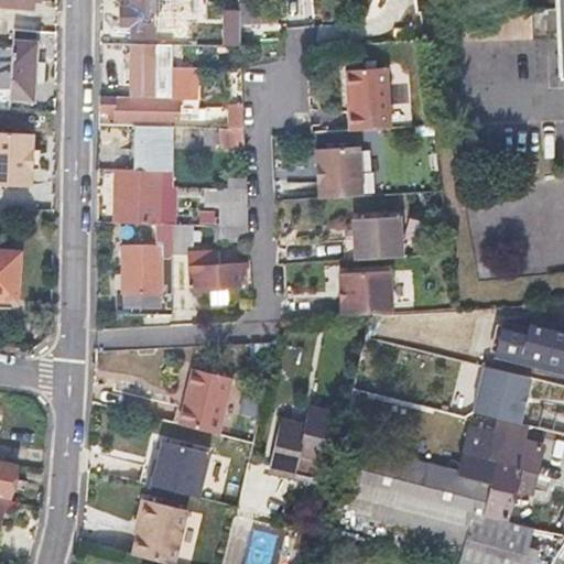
[(122,24),(127,24),(131,24),(132,38),(154,39),(154,24),(169,24),(167,11),(201,11),(201,0),(130,0),(130,11),(122,11),(122,24)]
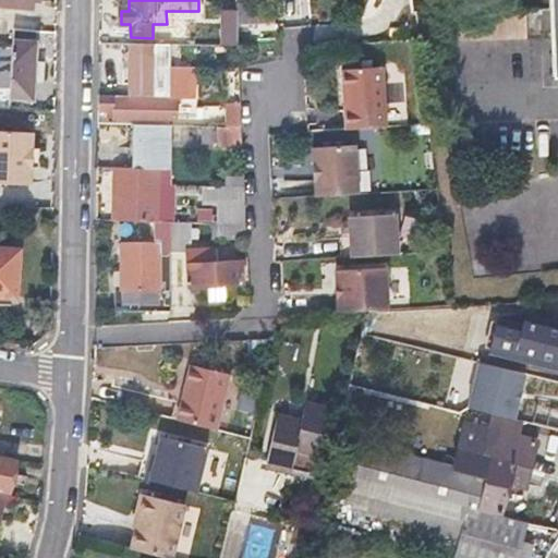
[(237,0),(238,8),(239,22),(276,21),(274,0),(237,0)]
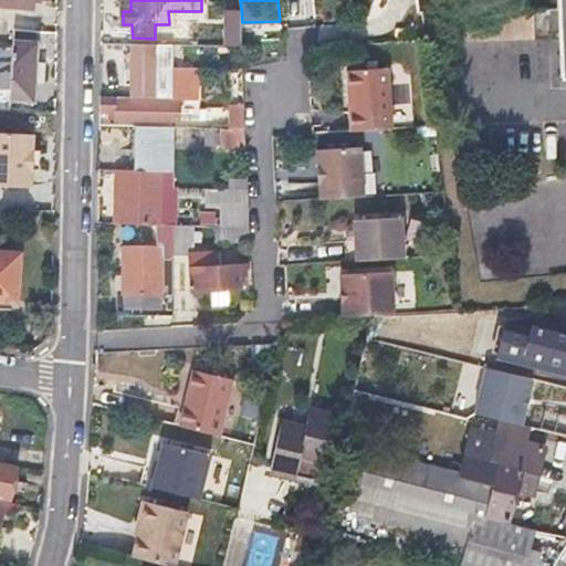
[(536,40),(535,25),(535,11),(459,13),(460,44),(536,40)]
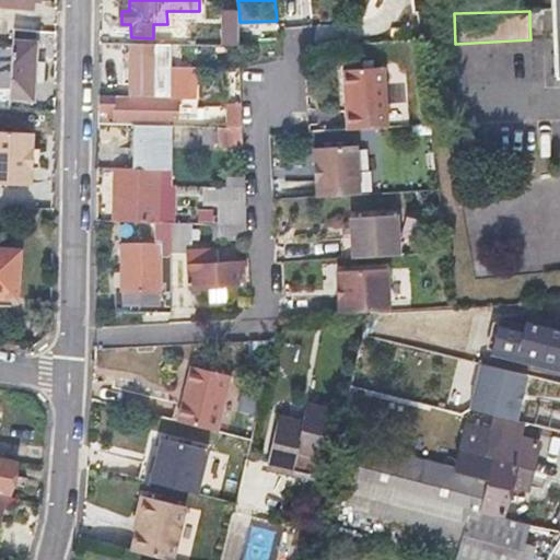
[(228,30),(229,46),(242,47),(241,30),(228,30)]
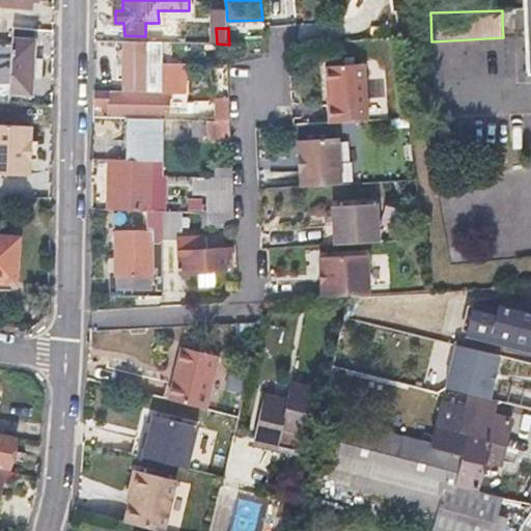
[(9,92),(21,92),(32,93),(34,37),(14,36),(9,92)]
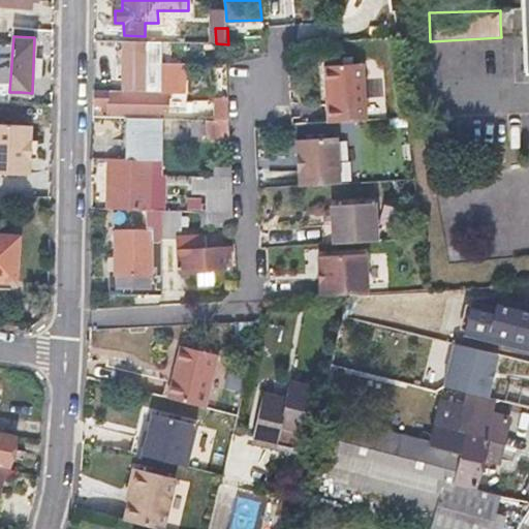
[(124,91),(162,92),(163,66),(145,66),(145,49),(124,49),(124,65),(117,65),(117,80),(124,80),(124,91)]
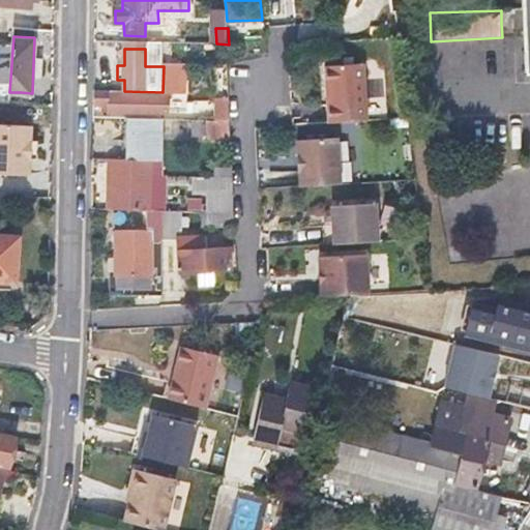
[(164,66),(163,92),(124,91),(94,90),(93,105),(99,106),(99,112),(146,112),(146,111),(170,112),(171,92),(184,93),(185,64),(164,64),(164,66)]
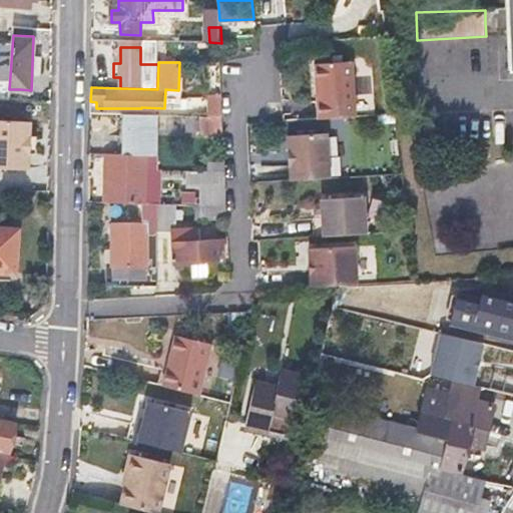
[(314,66),(319,121),(326,120),(355,118),(350,63),(314,66)]
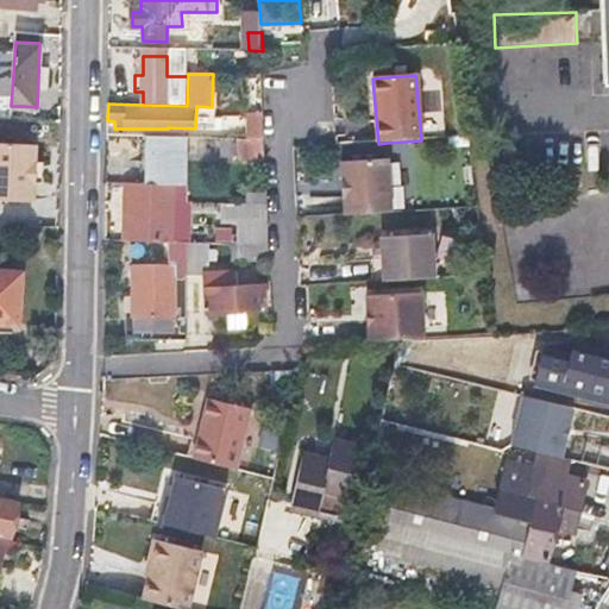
[(252,114),(252,137),(267,137),(267,113),(252,114)]
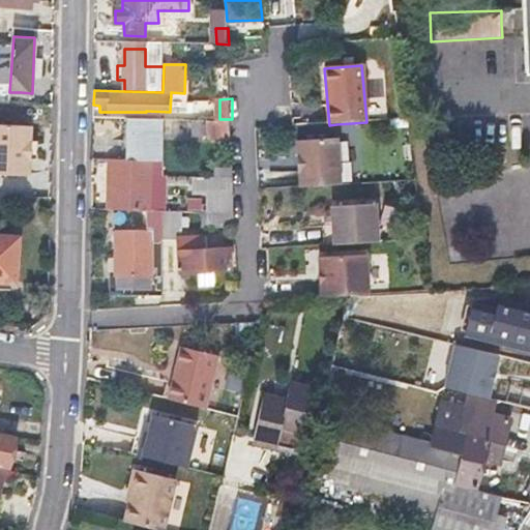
[(125,146),(133,146),(134,118),(125,118),(125,146)]
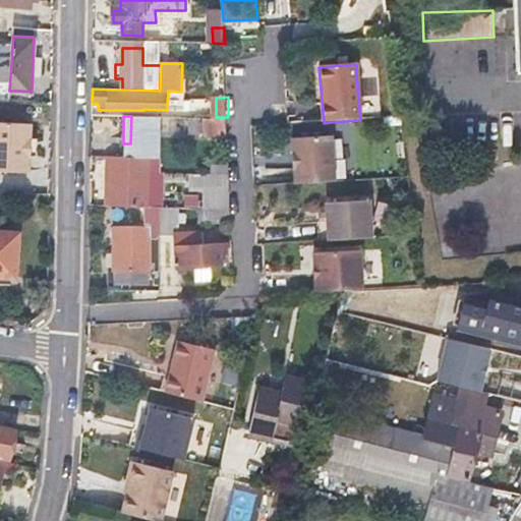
[(130,157),(161,157),(162,158),(163,116),(131,116),(130,143),(130,157)]
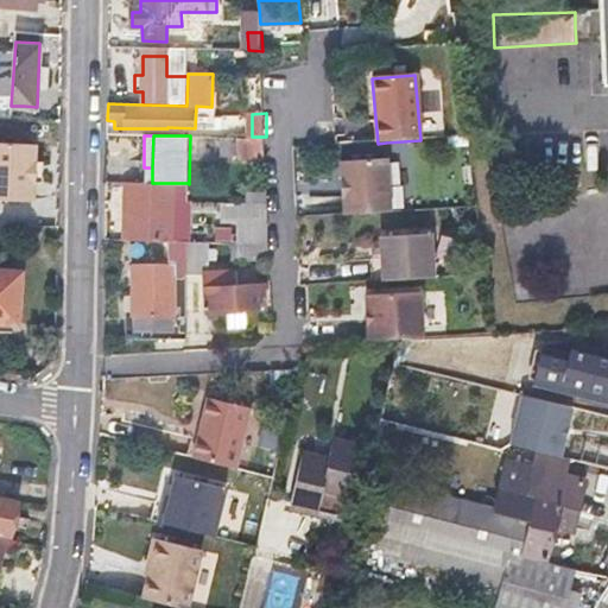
[(252,137),(239,137),(226,137),(226,151),(242,152),(244,156),(267,154),(266,137),(252,137)]
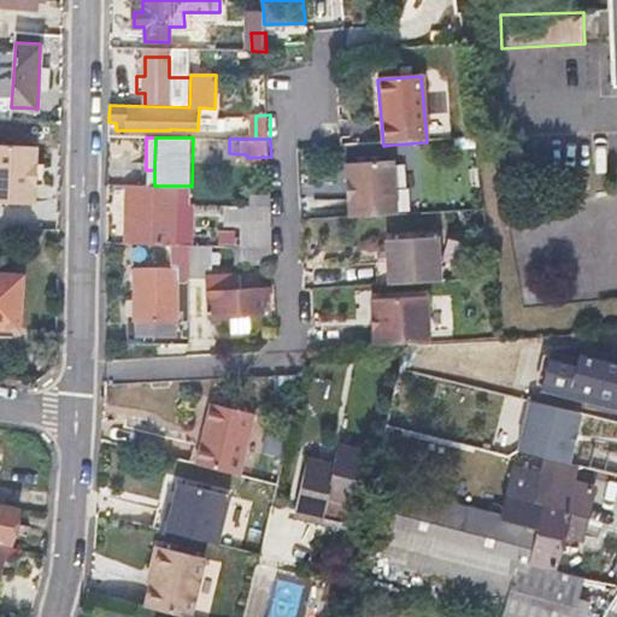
[(36,146),(0,144),(0,201),(33,204),(34,184),(35,163),(36,146)]
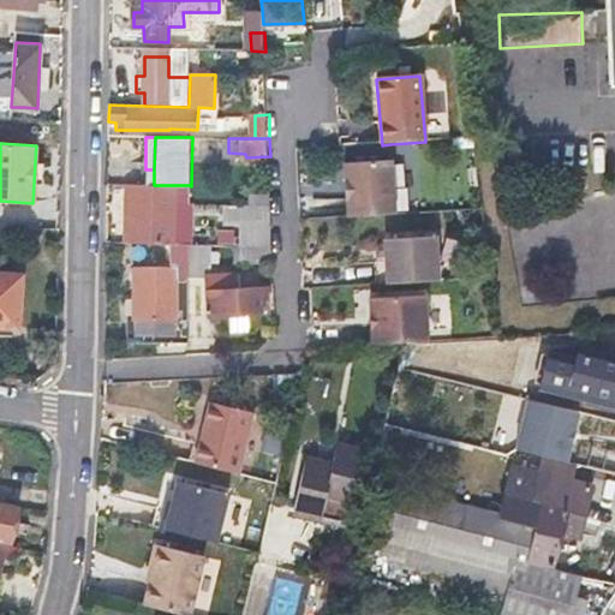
[(347,201),(348,220),(382,216),(393,216),(392,163),(346,167),(347,186),(352,186),(353,201),(347,201)]
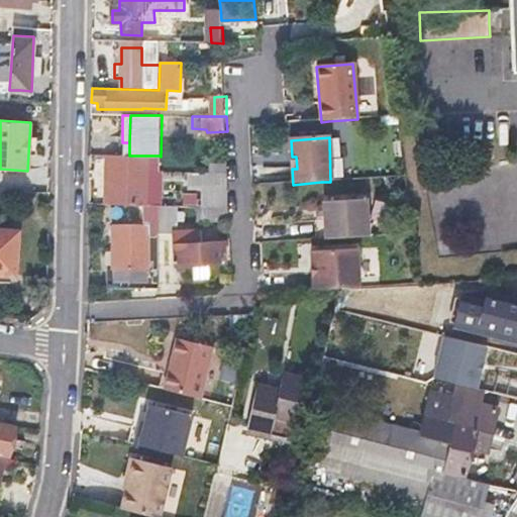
[(161,171),(160,156),(129,156),(106,156),(105,205),(142,204),(161,205),(162,171),(161,171)]
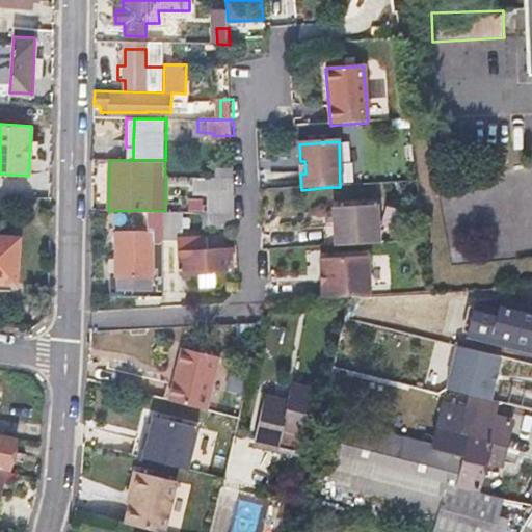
[(375,206),(331,209),(334,247),(376,244),(375,206)]
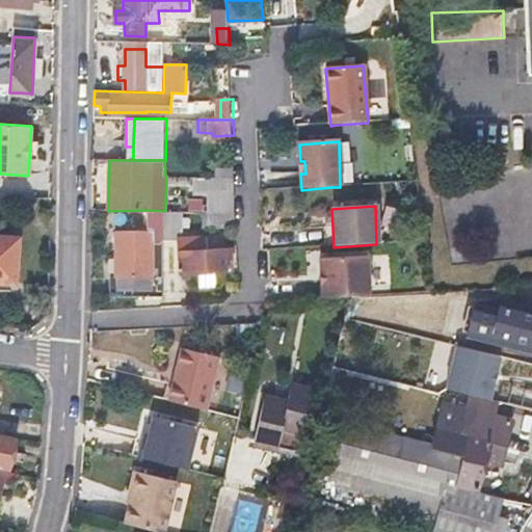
[(165,239),(165,211),(147,210),(147,229),(117,230),(117,277),(112,277),(113,295),(165,293),(164,275),(154,275),(154,240),(165,240),(165,239)]
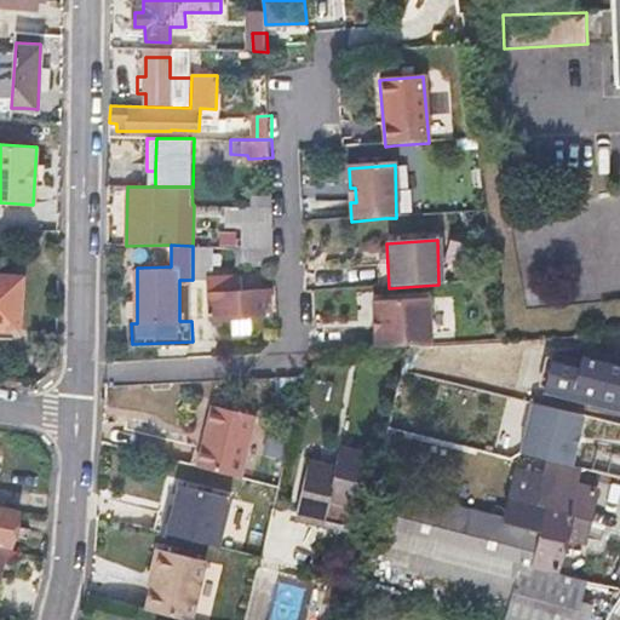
[(208,246),(193,246),(193,279),(210,277),(208,246)]
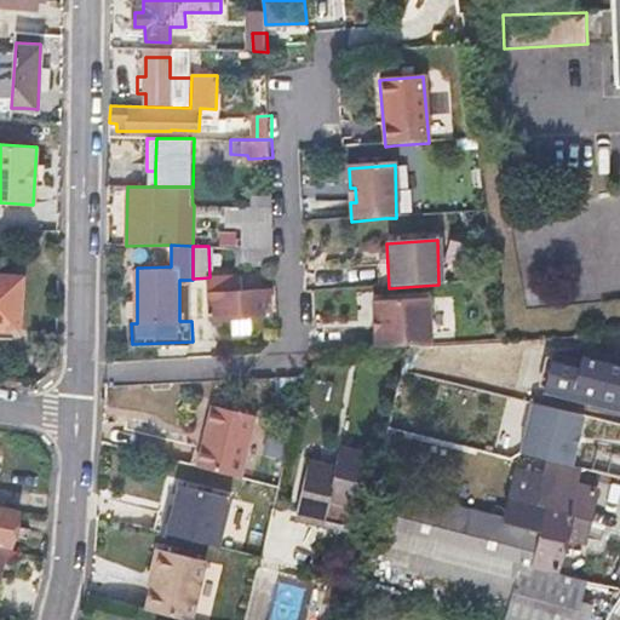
[(275,247),(254,247),(235,247),(235,265),(275,265),(275,247)]
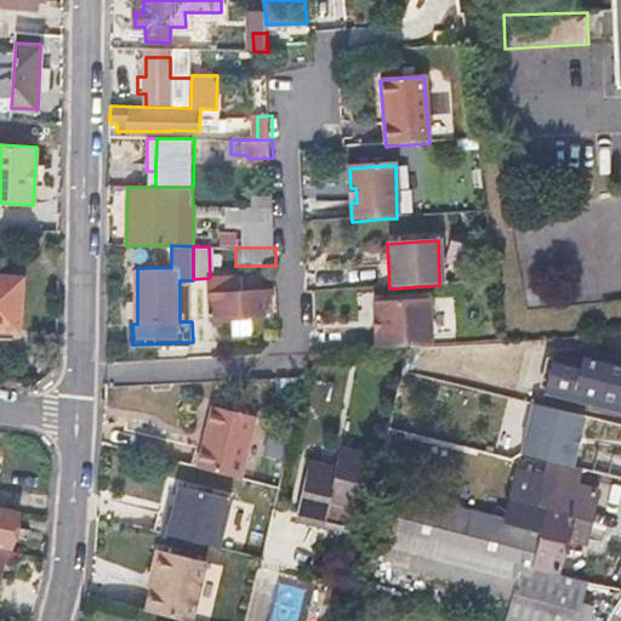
[(24,260),(0,257),(0,326),(18,329),(24,260)]
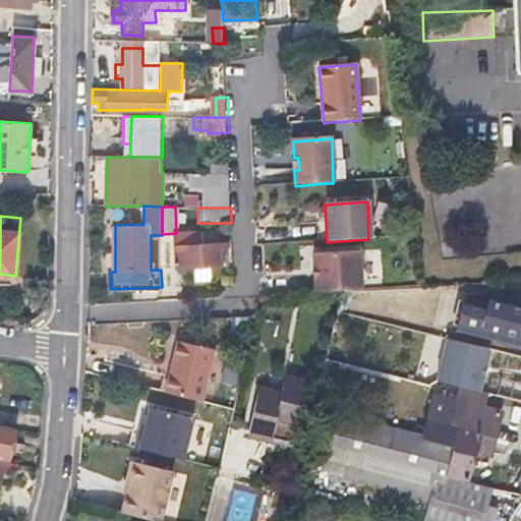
[(216,242),(215,237),(215,232),(176,233),(176,244),(176,266),(193,265),(210,264),(226,263),(226,242),(216,242)]
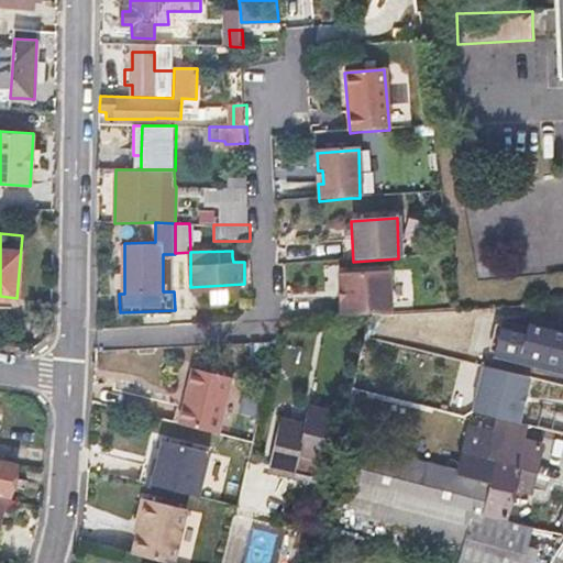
[(386,315),(386,273),(338,276),(339,294),(341,294),(341,300),(339,300),(339,318),(386,315)]
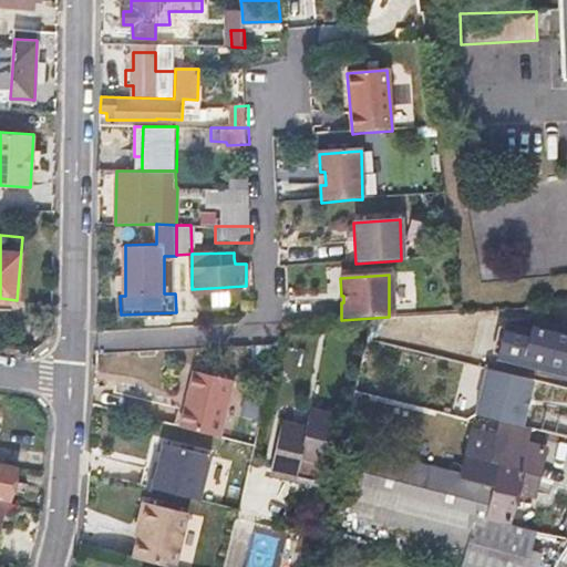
[(228,287),(210,288),(210,306),(228,305),(228,287)]
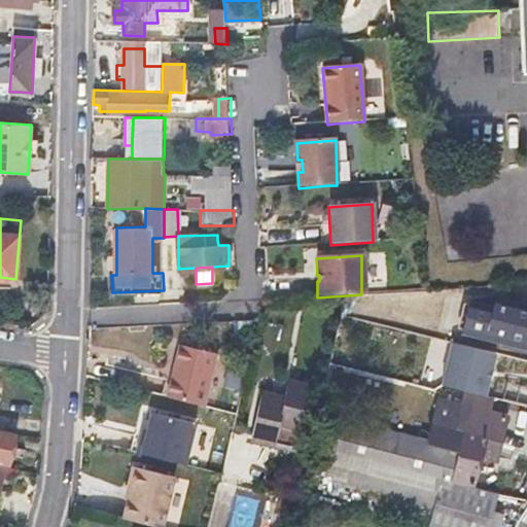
[(168,398),(204,409),(217,357),(180,347),(168,398)]
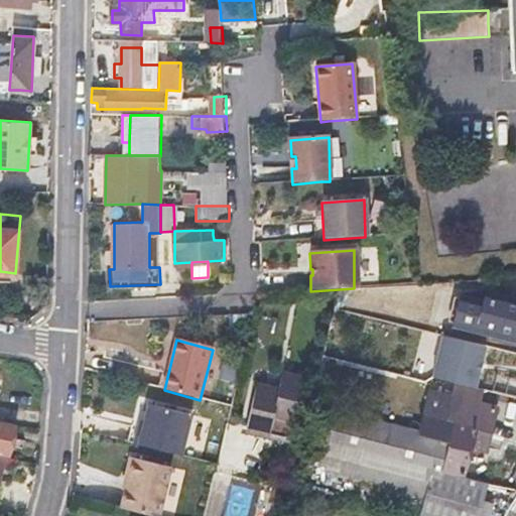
[(294,426),(299,406),(304,386),(282,380),(278,395),(257,391),(247,433),(270,438),(273,422),(294,426)]
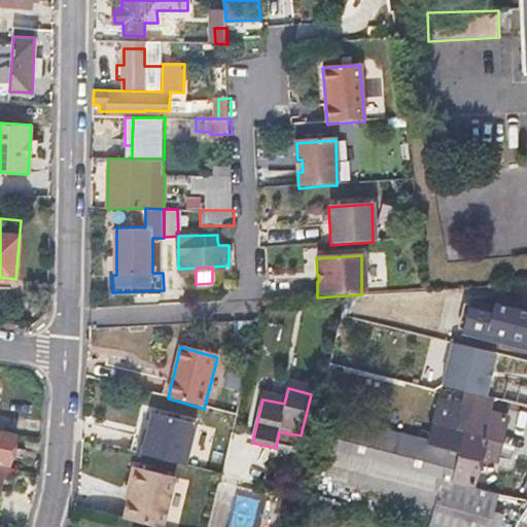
[(506,418),(438,401),(428,442),(322,416),(314,458),(329,462),(323,482),(369,493),(366,501),(432,518),(429,526),(500,526),(504,514),(494,512),(498,494),(472,488),(480,458),(495,462),(506,418)]
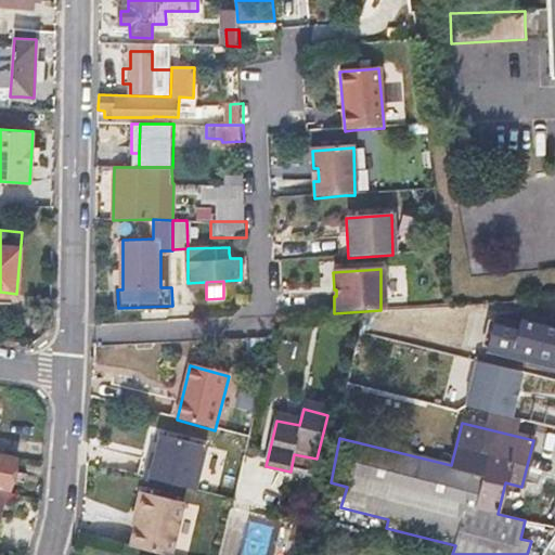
[(149,462),(143,479),(195,493),(206,450),(162,437),(154,464),(149,462)]
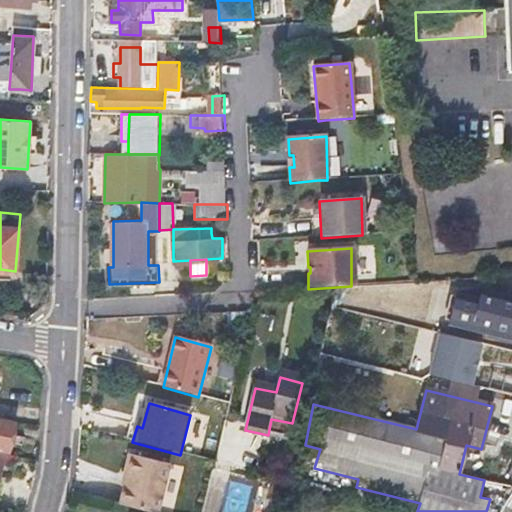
[(0,415),(0,451),(3,452),(9,453),(16,420),(0,415)]
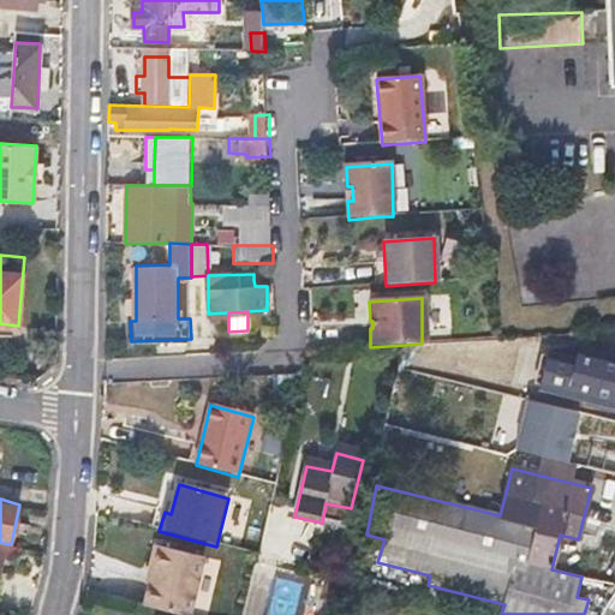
[(320,531),(322,523),(294,517),(287,515),(286,523),(320,531)]
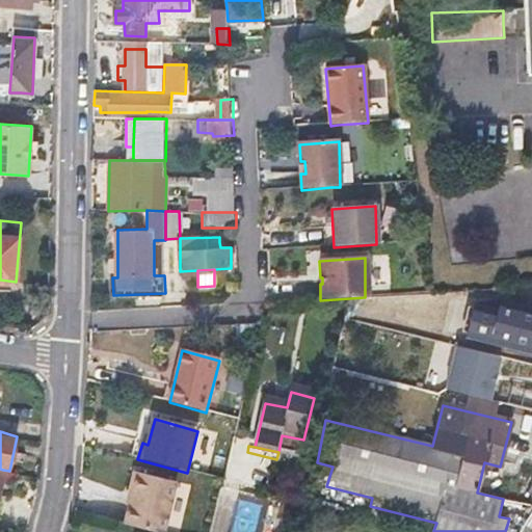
[(149,531),(165,531),(177,485),(136,474),(131,494),(134,495),(127,526),(149,531)]
